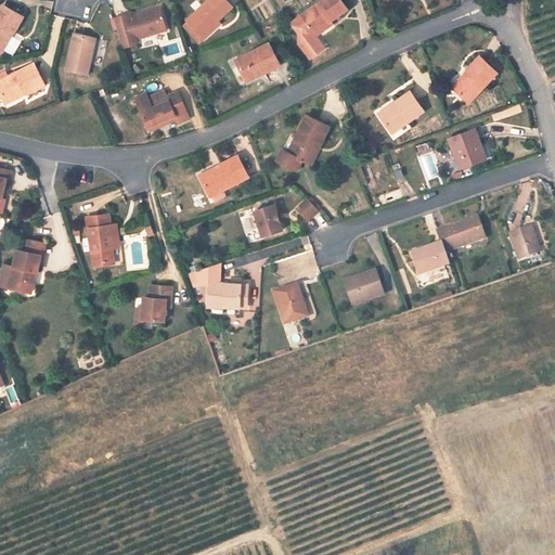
[(232,7),(226,0),(208,0),(186,21),(188,21),(201,36),(218,20),(232,7)]
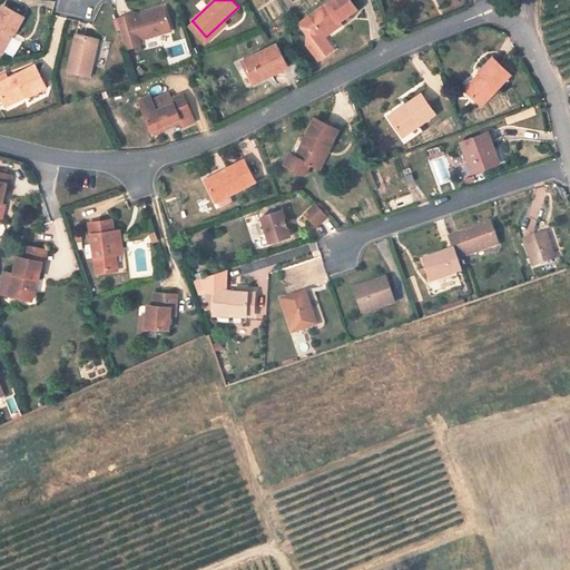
[(356,9),(350,0),(332,0),(308,17),(300,23),(305,32),(312,40),(306,45),(317,60),(332,49),(324,38),(322,35),(340,21),(356,9)]
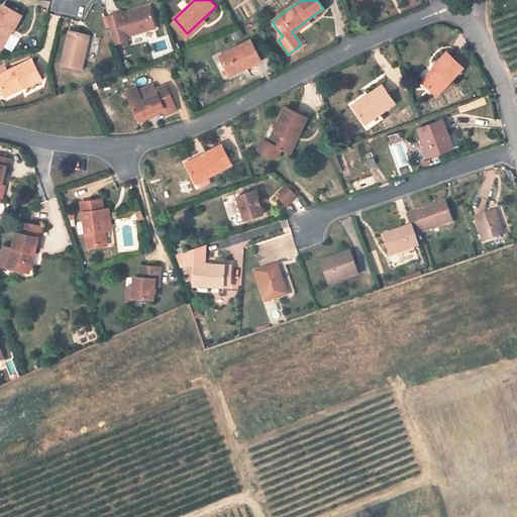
[(21,15),(3,5),(0,10),(0,44),(9,28),(13,30),(21,15)]
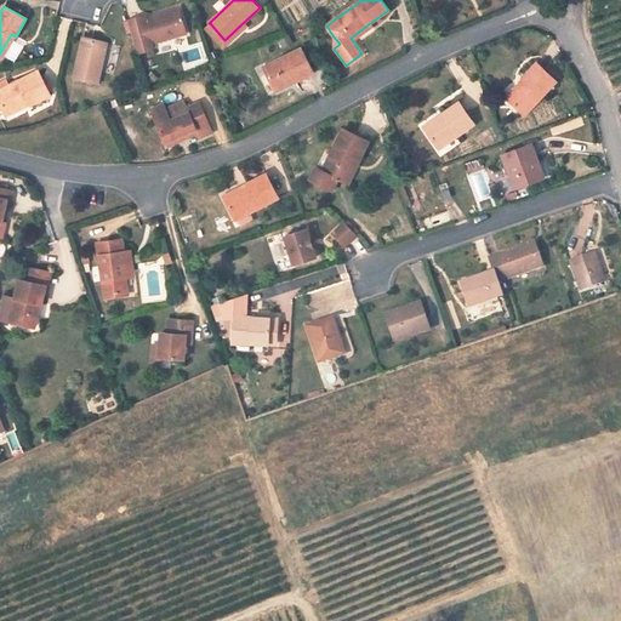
[(153,44),(187,34),(178,9),(146,18),(144,15),(127,21),(137,53),(151,50),(153,44)]
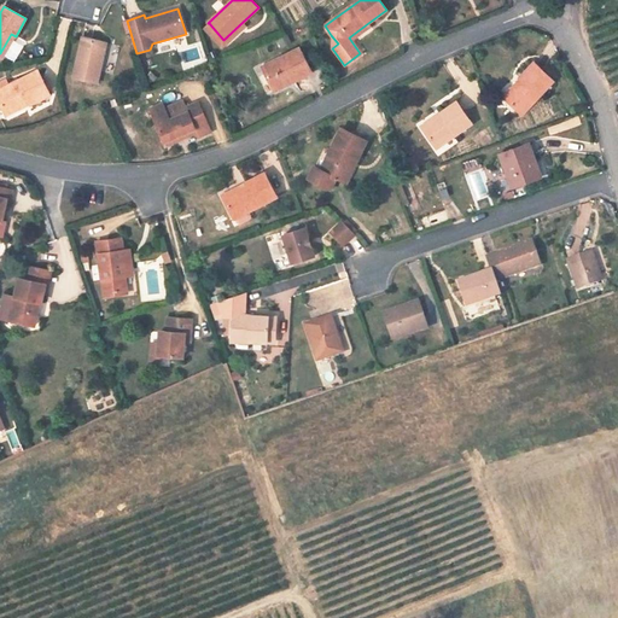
[(245,25),(243,22),(223,40),(220,44),(222,47),(245,25)]
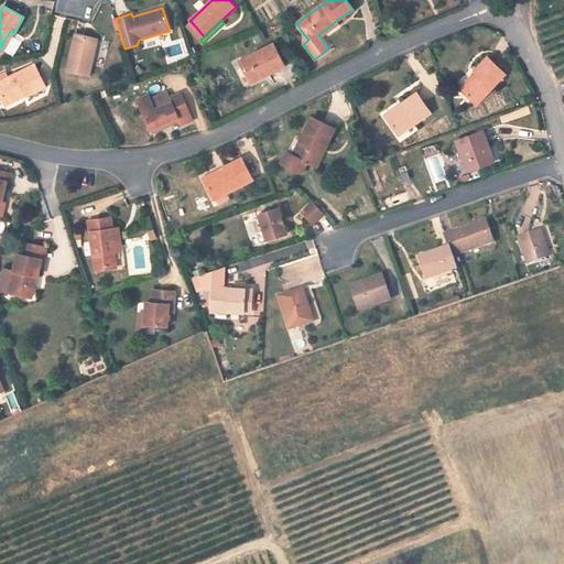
[(201,40),(204,36),(191,21),(186,25),(201,40)]
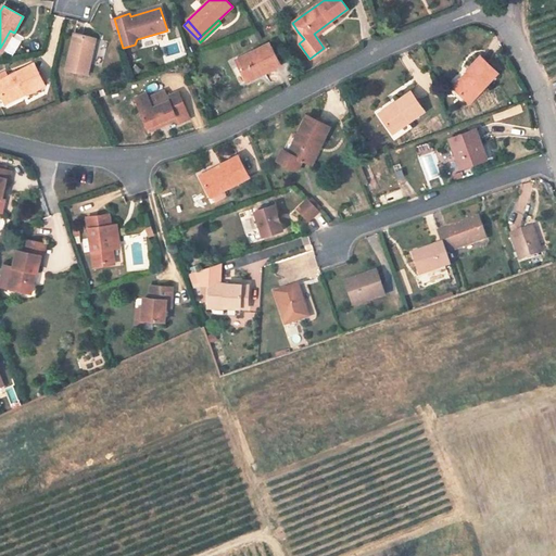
[(314,34),(316,37),(333,24),(331,21),(314,34)]
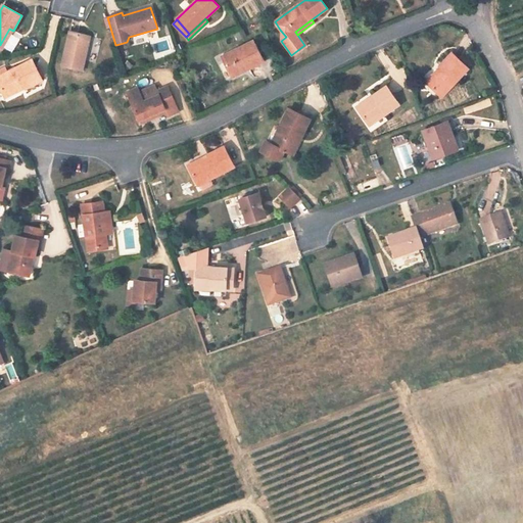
[(0,47),(3,49),(13,31),(9,29),(0,45),(0,47)]
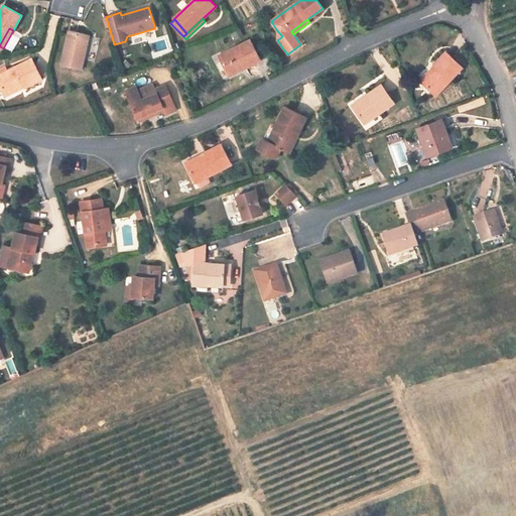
[(90,36),(69,31),(60,65),(82,70),(90,36)]
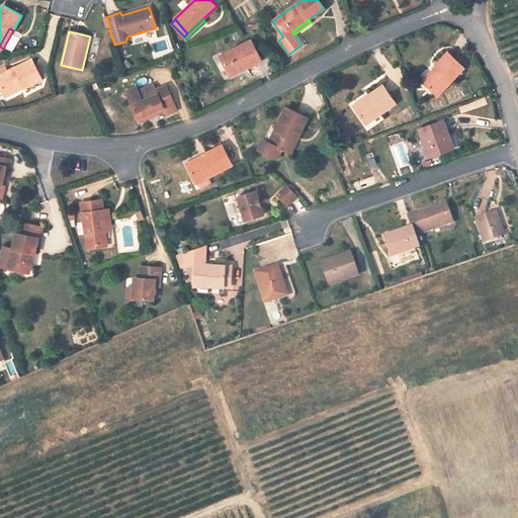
[(245,69),(261,61),(251,40),(219,57),(228,74),(244,66),(245,69)]
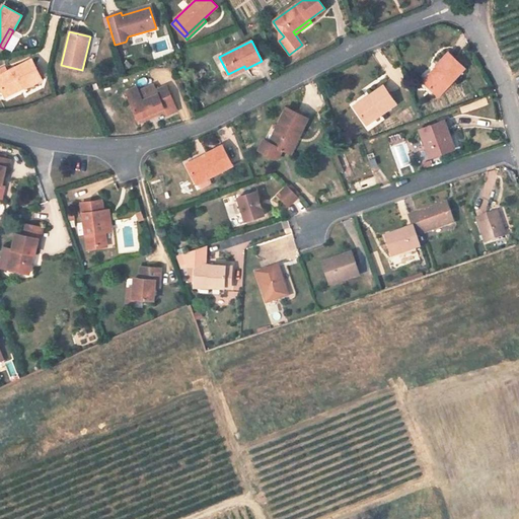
[(425,84),(438,95),(464,68),(449,54),(437,66),(440,69),(425,84)]
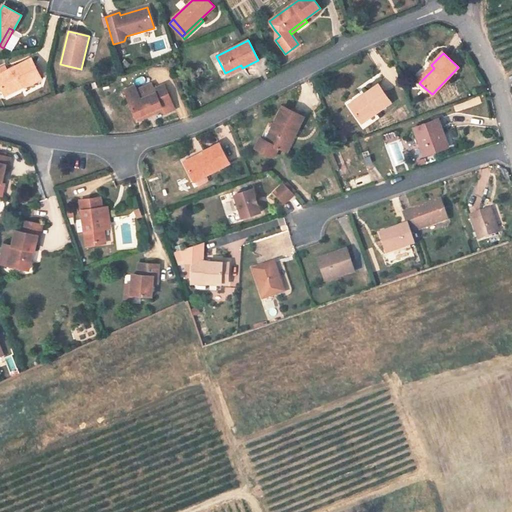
[(41,78),(31,59),(8,71),(5,66),(0,68),(0,84),(4,93),(24,83),(25,86),(41,78)]
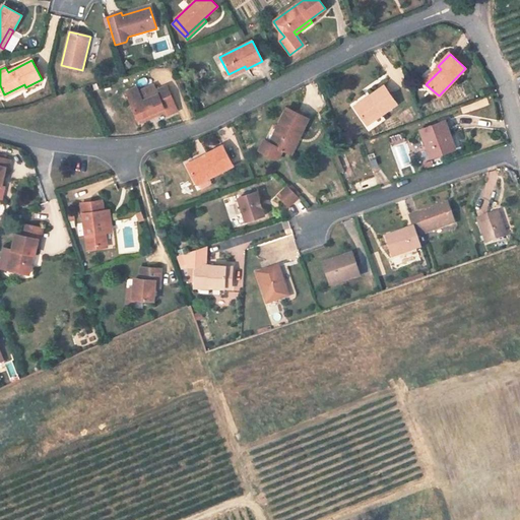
[(231,77),(246,69),(245,66),(229,74),(231,77)]
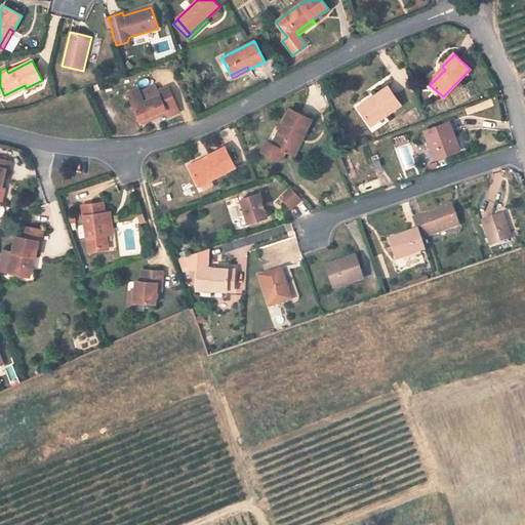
[(430,85),(445,70),(442,67),(428,82),(430,85)]
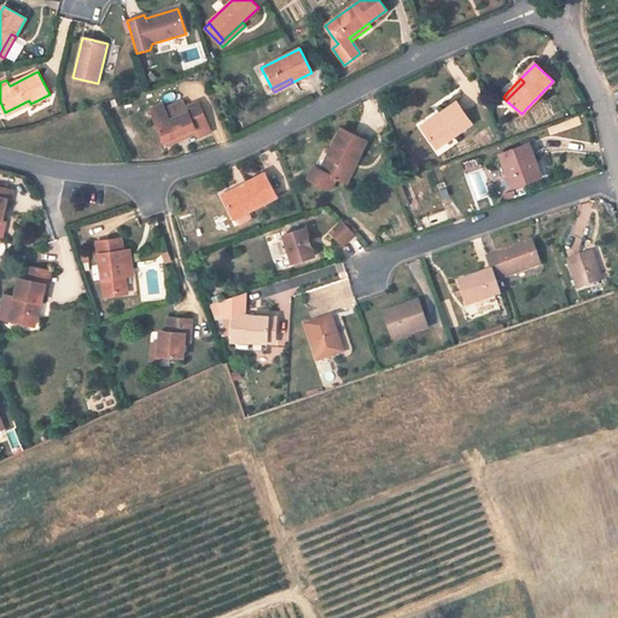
[(7,117),(30,104),(29,100),(5,112),(7,117)]
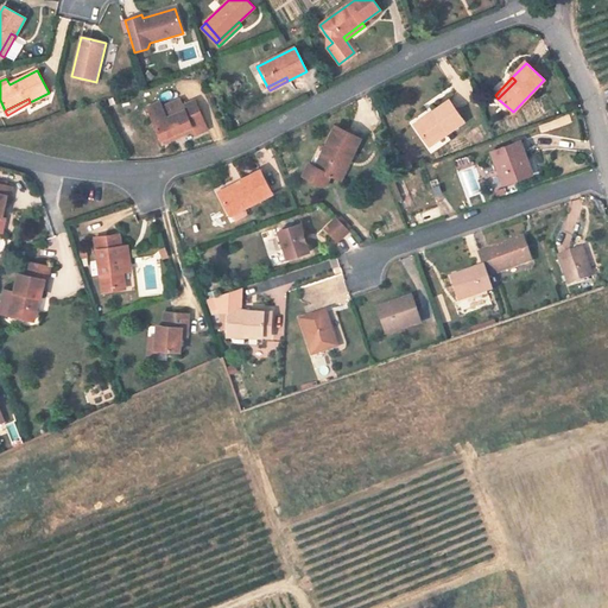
[(151,116),(162,140),(178,133),(179,135),(194,131),(195,135),(208,130),(195,100),(183,106),(181,100),(162,107),(163,111),(151,116)]
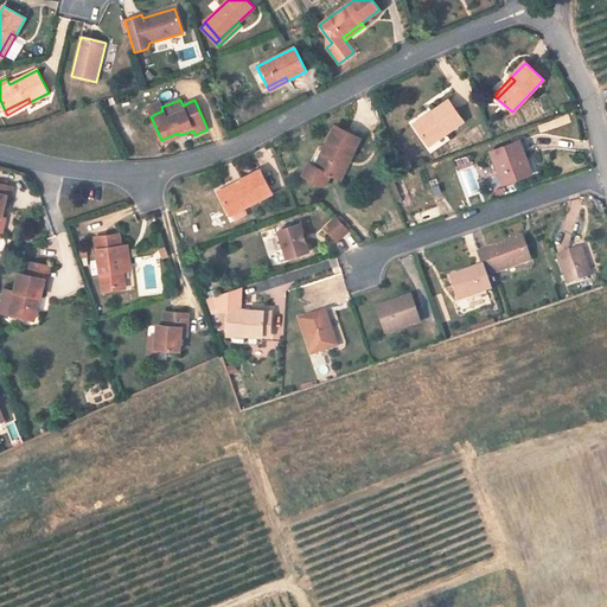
[(428,146),(462,121),(448,101),(433,112),(435,115),(416,128),(428,146)]
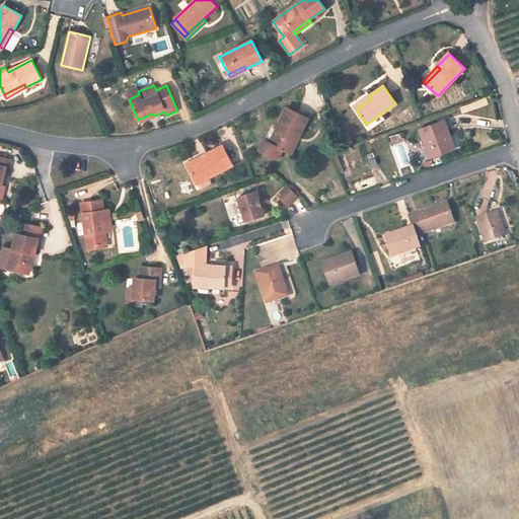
[(126,91),(129,99),(139,94),(138,91),(136,87),(126,91)]
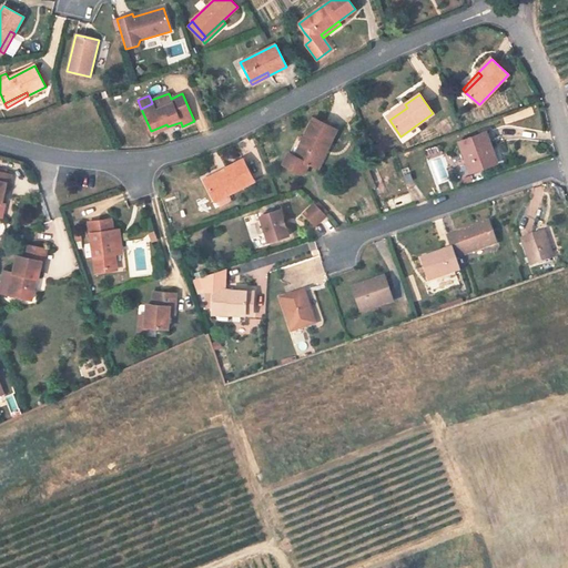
[(389,120),(407,108),(405,104),(387,117),(389,120)]
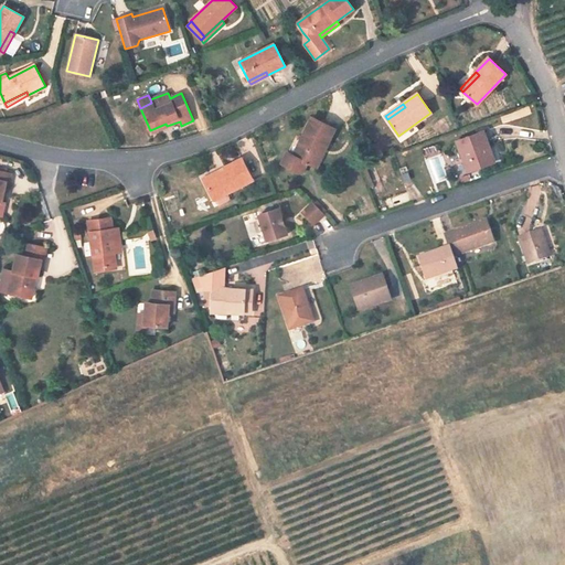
[(334,129),(312,118),(294,156),(287,152),(281,163),(302,173),(307,162),(311,164),(321,145),(326,147),(334,129)]
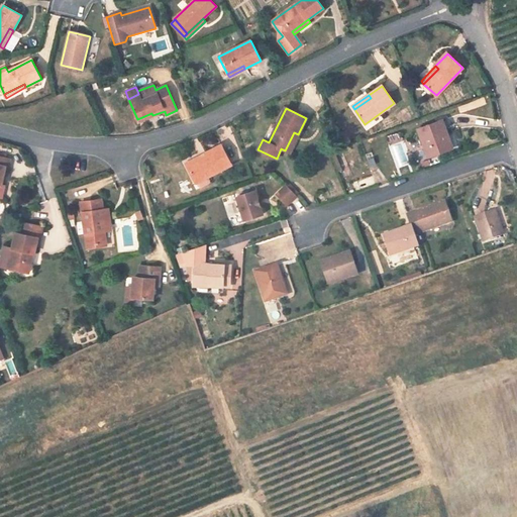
[(137,119),(138,122),(152,115),(151,113),(137,119)]
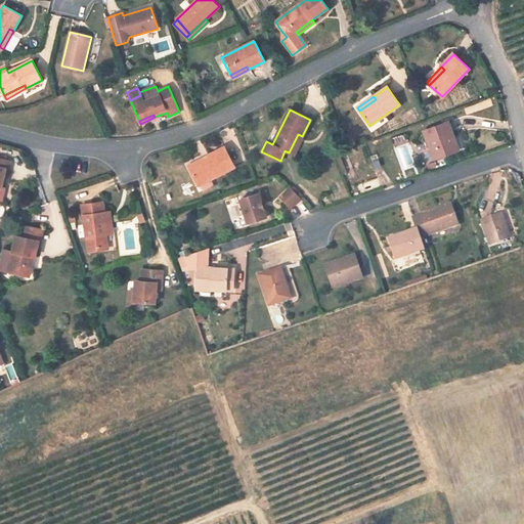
[(448,123),(424,131),(434,159),(454,151),(449,138),(453,137),(448,123)]
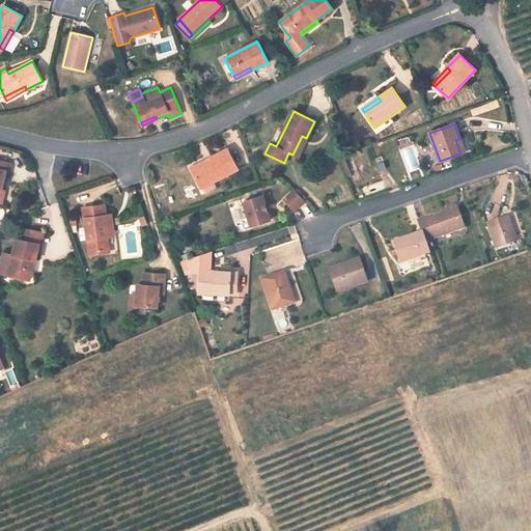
[(297,157),(306,138),(302,136),(292,155),(297,157)]
